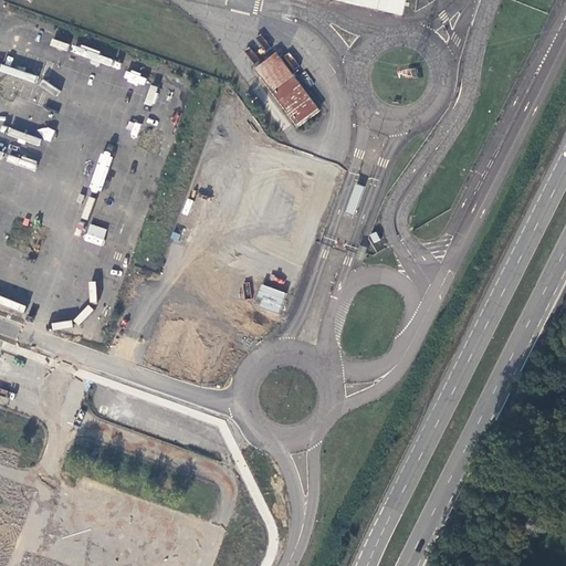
[(401,0),(337,0),(399,14),(401,0)]
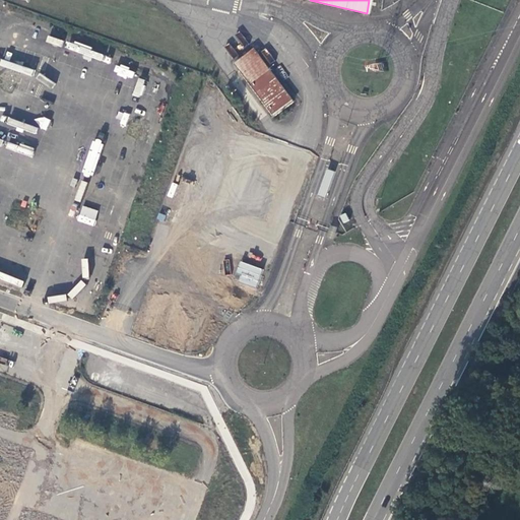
[(296,103),(255,48),(234,63),(275,118),(296,103)]
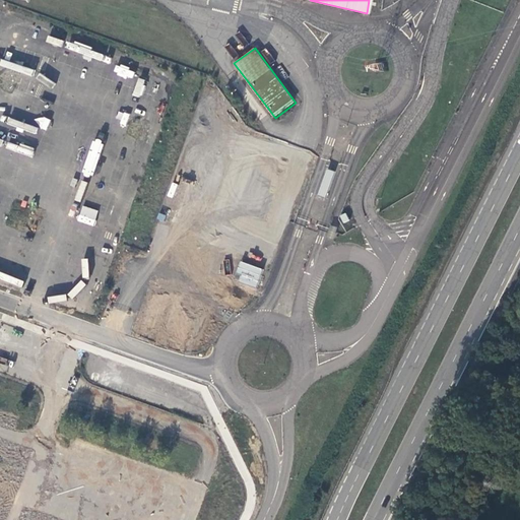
[(201,118),(195,116),(190,131),(196,133),(201,118)]
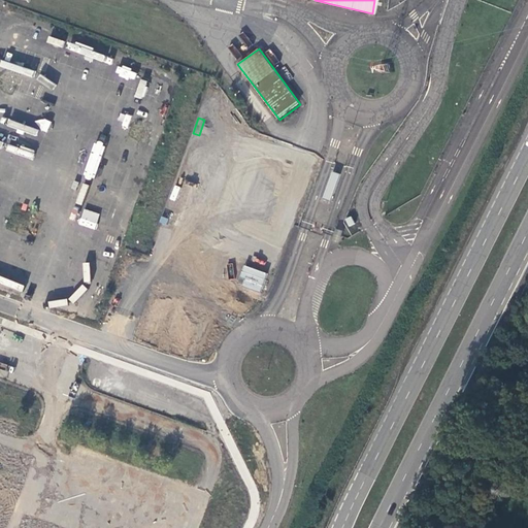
[(341,174),(334,172),(324,200),(331,202),(341,174)]
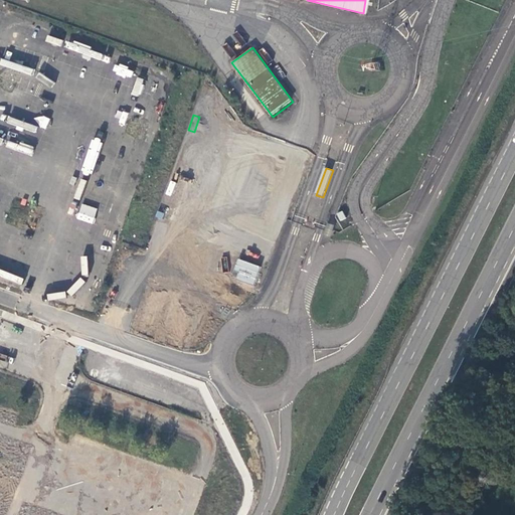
[(81,203),(76,218),(92,223),(97,208),(81,203)]
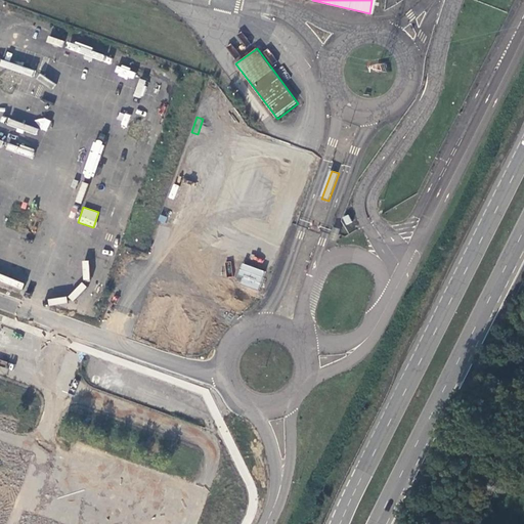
[(353,222),(349,215),(344,218),(347,225),(353,222)]
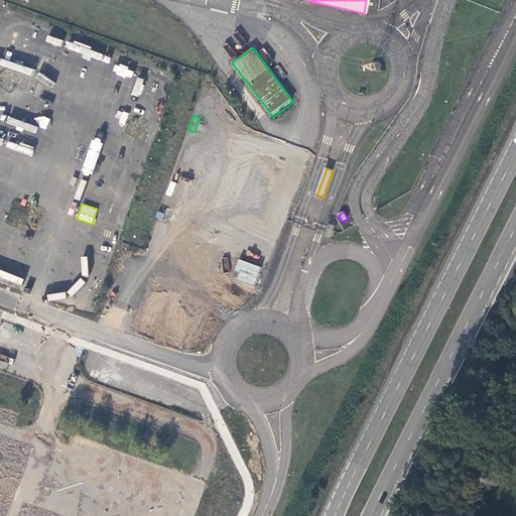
[(307,222),(302,226),(315,231),(315,225),(314,222),(312,221),(309,221),(307,222)]
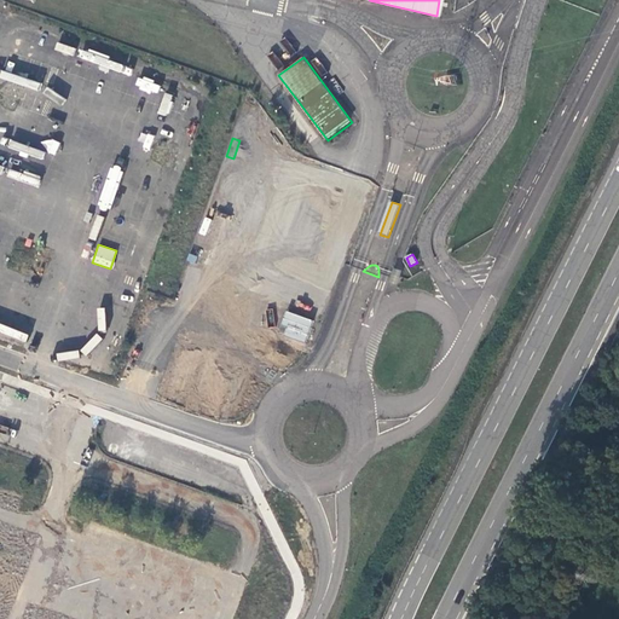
[(404,272),(397,270),(394,275),(391,283),(399,287),(401,277),(404,272)]
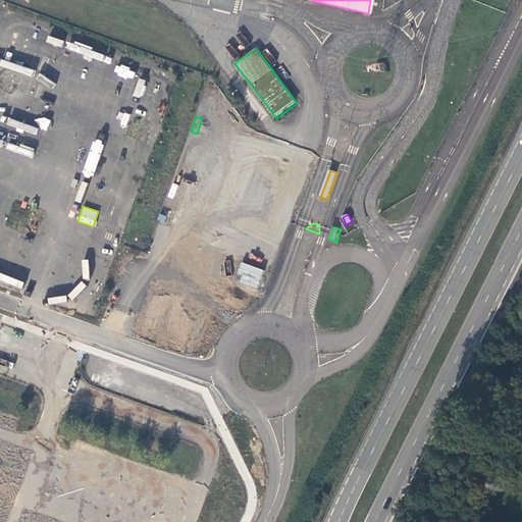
[(265,270),(242,262),(238,275),(243,277),(241,284),(258,291),(265,270)]
